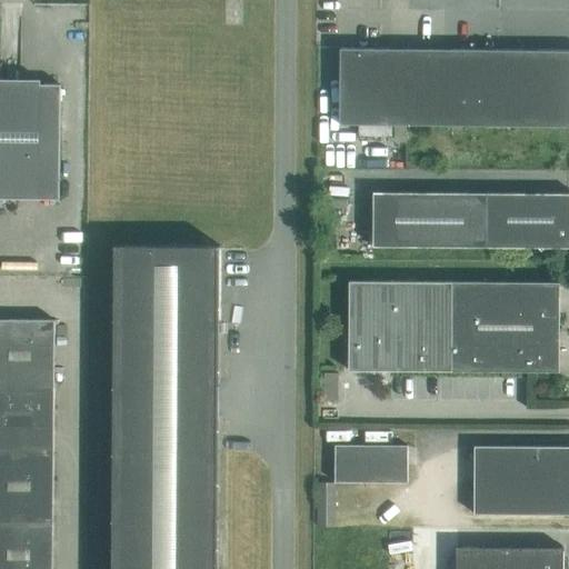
[(568,50),(340,48),(339,125),(568,126),(568,50)]
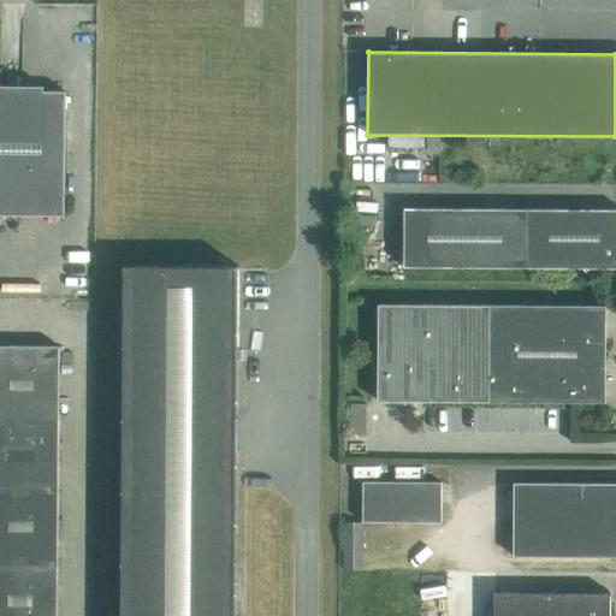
[(0,213),(64,215),(65,92),(0,90),(0,213)]
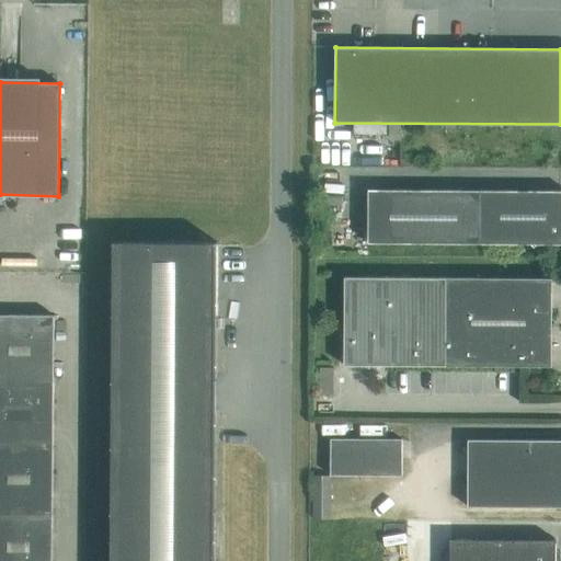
[(354,124),(354,135),(387,136),(387,124),(354,124)]
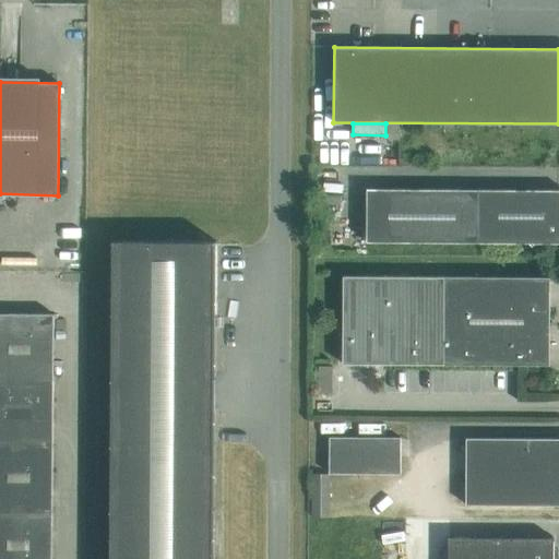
[(558,189),(480,189),(367,188),(367,241),(549,242),(549,245),(558,245),(558,189)]
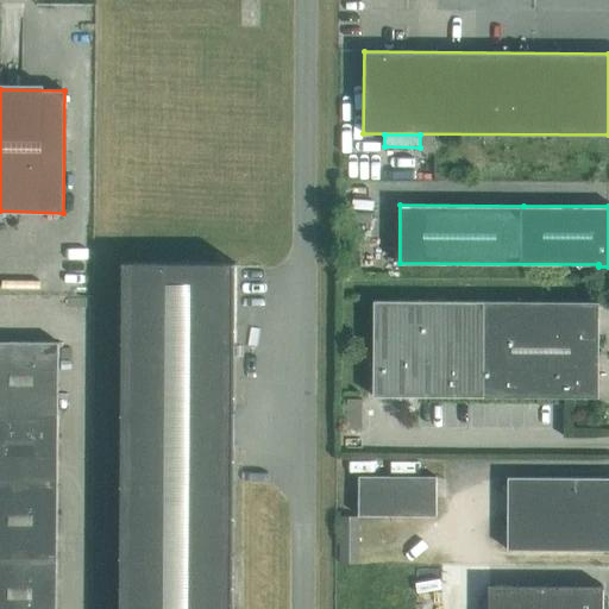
[(233,608),(236,263),(123,262),(120,608),(233,608)]
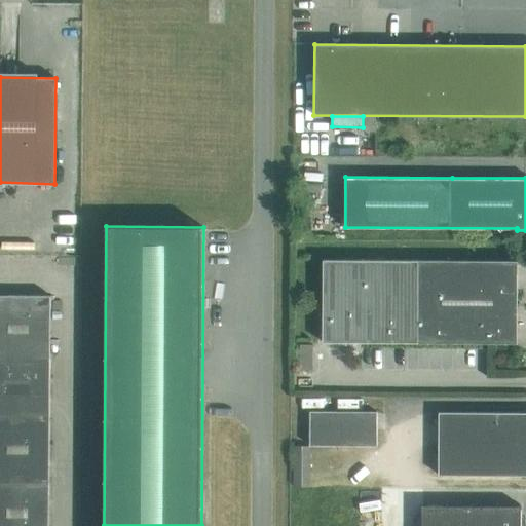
[(525,308),(517,303),(517,261),(323,260),(323,342),(417,343),(515,343),(525,349),(525,308)]
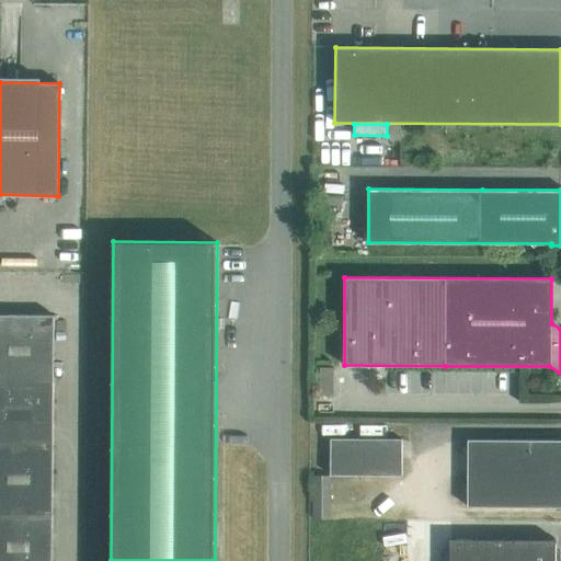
[(0,381),(54,382),(54,316),(0,315),(0,381)]
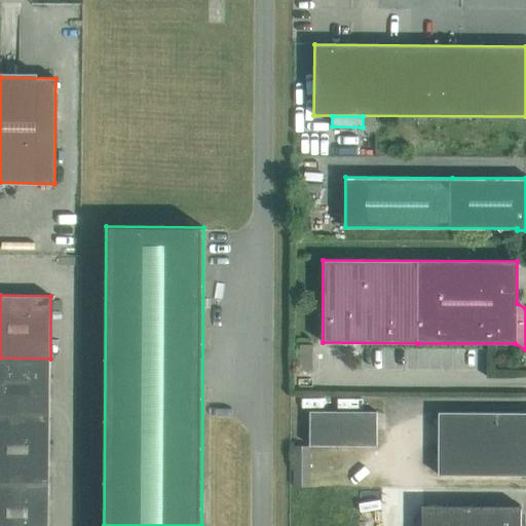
[(299,345),(299,371),(311,371),(312,345),(299,345)]
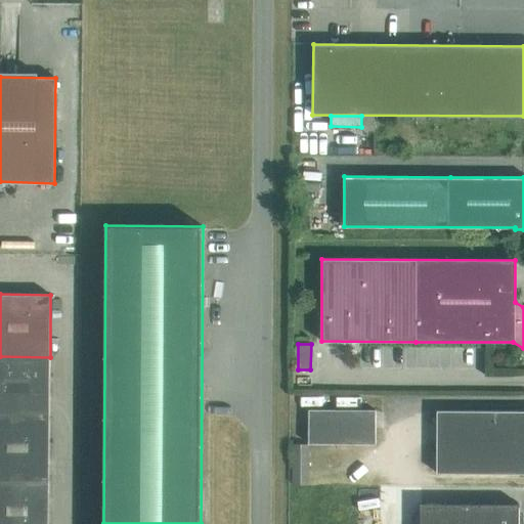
[(0,418),(49,419),(50,357),(0,356),(0,418)]
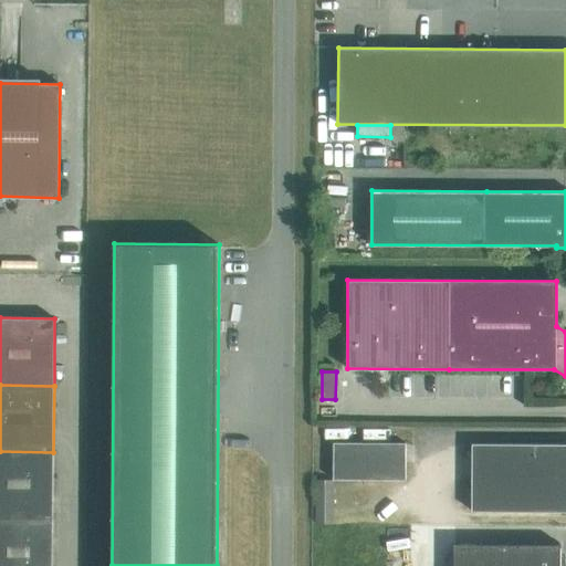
[(406,443),(333,442),(333,480),(406,480),(406,443)]
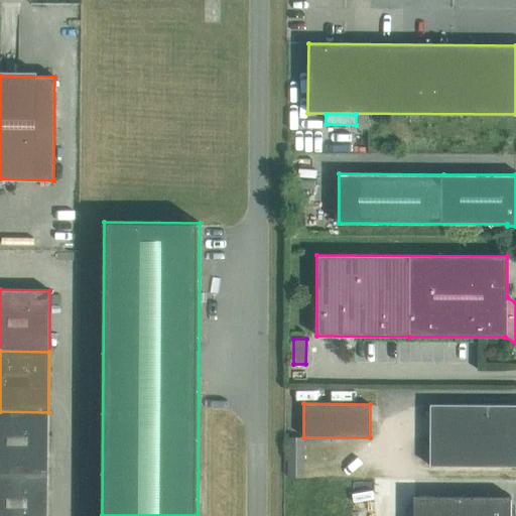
[(515,404),(430,404),(430,433),(515,433),(515,404)]
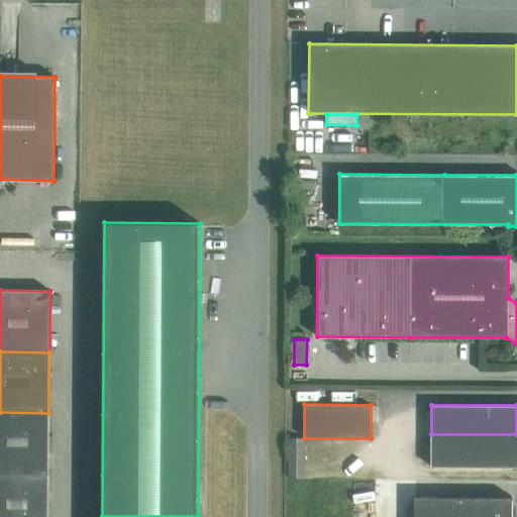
[(0,473),(47,474),(48,413),(0,412),(0,473)]
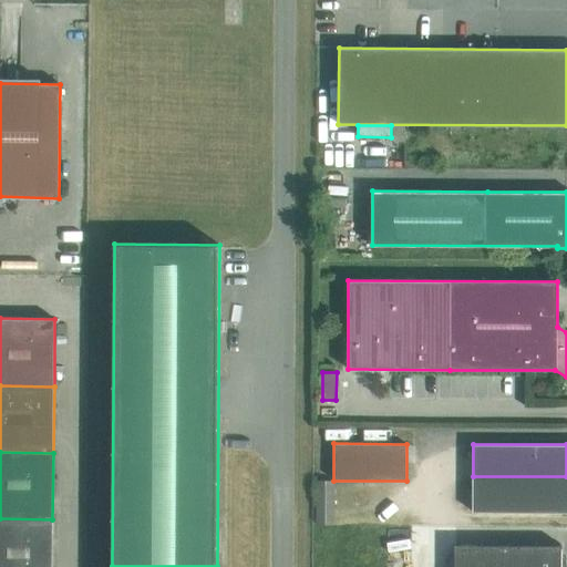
[(566,476),(473,476),(472,512),(566,512),(566,476)]
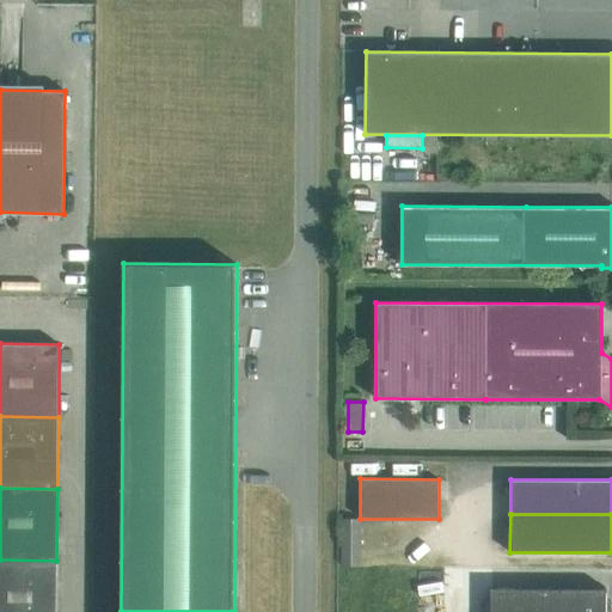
[(341,519),(342,565),(361,565),(361,519),(341,519)]
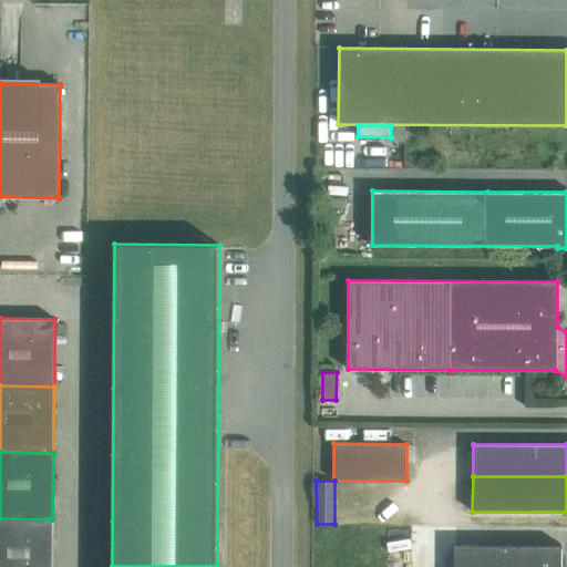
[(0,566),(51,566),(52,519),(0,518),(0,566)]
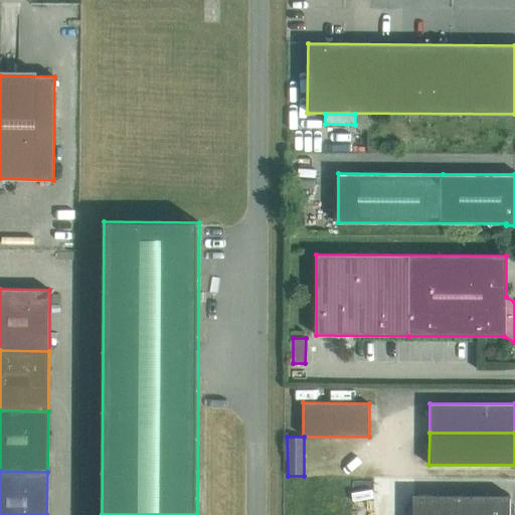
[(509,514),(510,495),(412,495),(412,514),(509,514)]
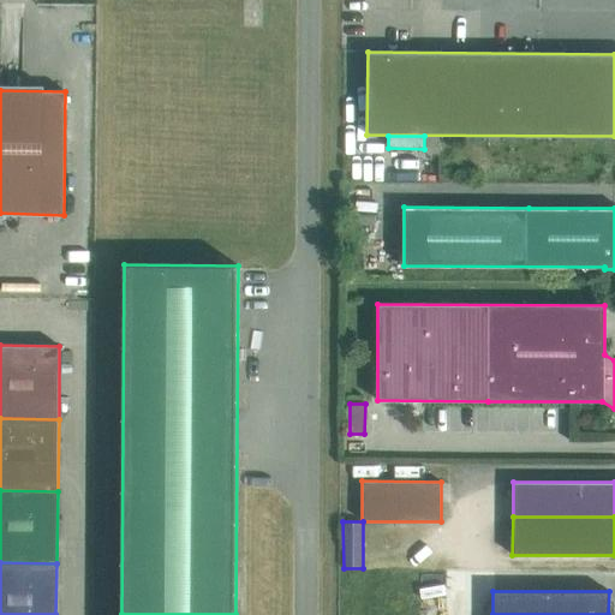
All buildings are outlined.
